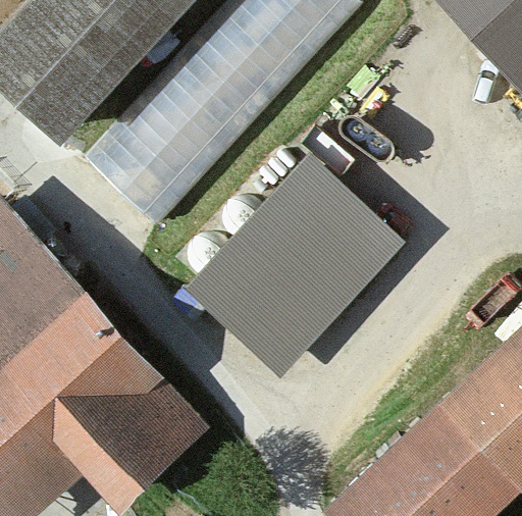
[(34,0),(0,38),(0,91),(61,147),(196,0),(34,0)]
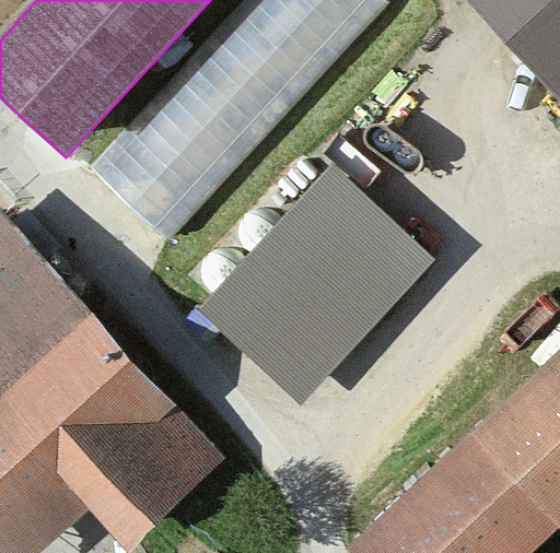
[(381,2),(378,0),(237,0),(86,173),(167,245),(381,2)]
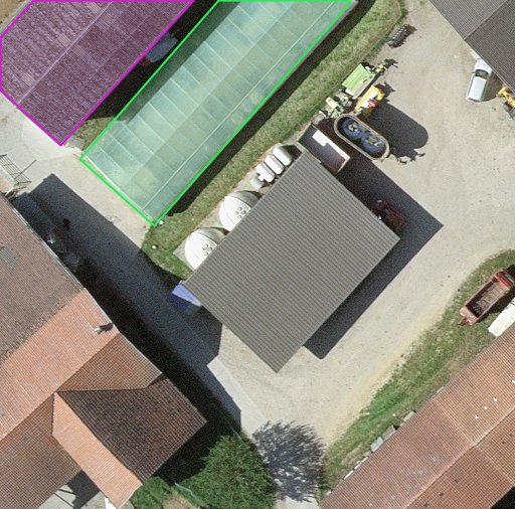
[(514,0),(431,0),(514,90),(514,0)]
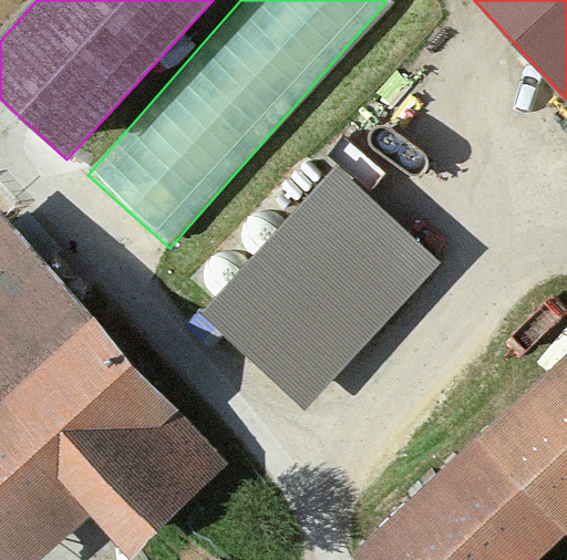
[(422,263),(313,169),(191,311),(299,405),(422,263)]
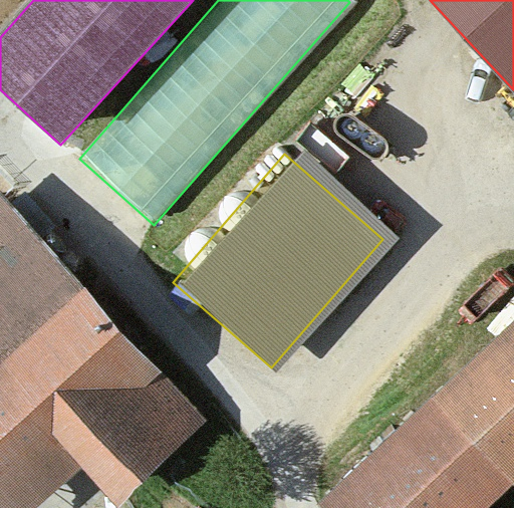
[(121,507),(212,427),(0,194),(0,507),(24,507),(66,470),(100,507),(121,507)]
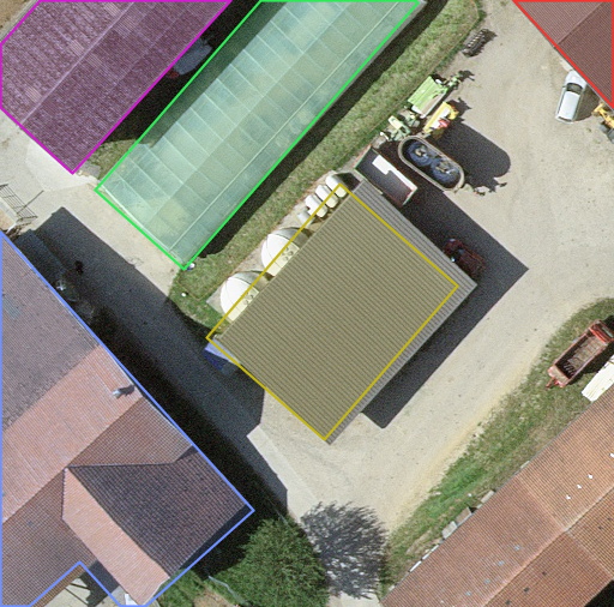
[(563,606),(613,559),(613,355),(366,586),(385,606),(563,606)]
